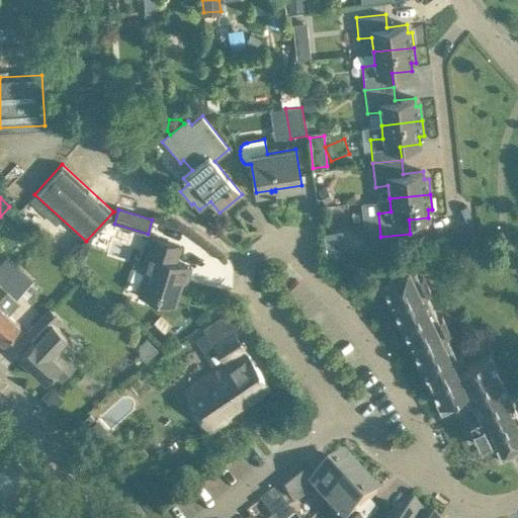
[(340,231),(323,233),(328,261),(344,257),(340,231)]
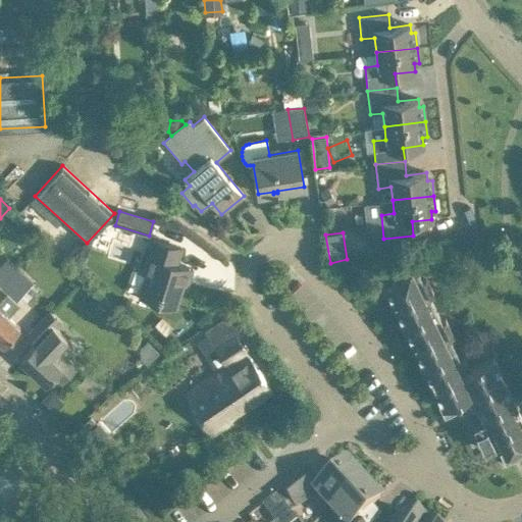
[(148,273),(141,295),(175,306),(183,282),(185,282),(189,268),(175,264),(180,248),(154,240),(144,272),(148,273)]
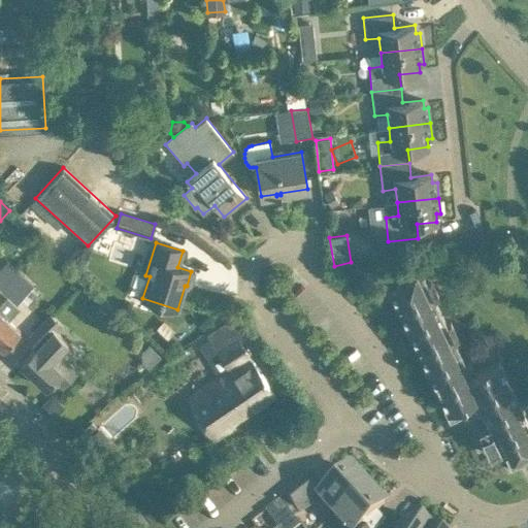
[(0,269),(0,291),(1,292),(18,273),(6,263),(0,269)]
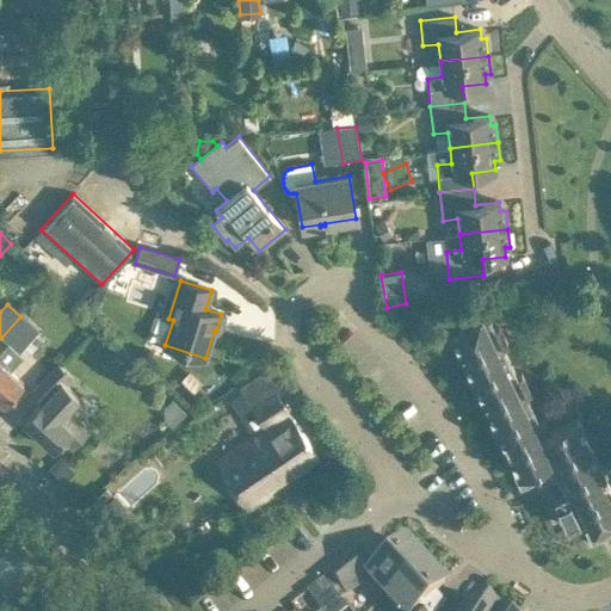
[(481,313),(448,328),(456,344),(461,341),(469,359),(464,362),(479,393),(483,390),(492,408),(487,411),(501,440),(506,438),(514,456),(510,458),(518,474),(513,476),(520,489),(557,471),(519,395),(530,390),(522,371),(511,376),(497,346),(507,341),(503,332),(498,323),(488,328),(481,313)]
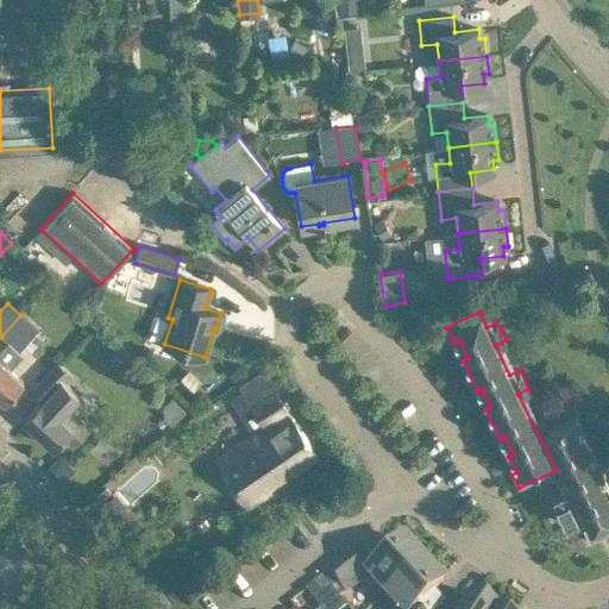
[(38,332),(20,315),(1,337),(7,343),(0,350),(0,397),(4,402),(22,383),(8,371),(23,357),(18,353),(38,332)]
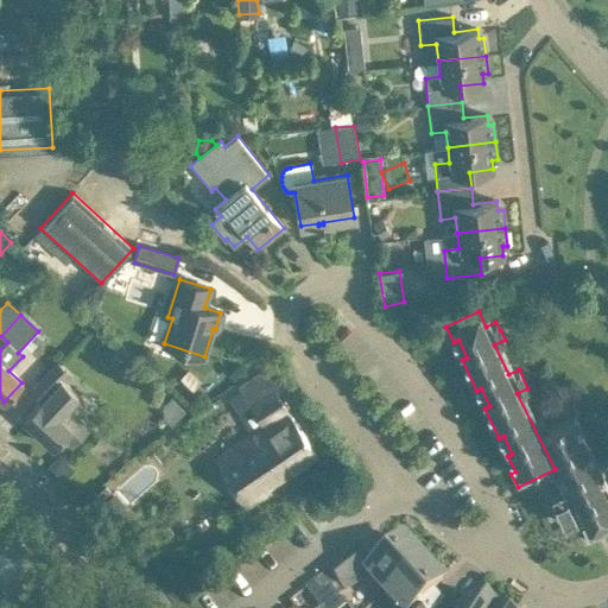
[(71,445),(87,429),(65,410),(78,394),(68,384),(74,378),(57,362),(31,390),(42,400),(23,419),(52,447),(62,437),(71,445)]
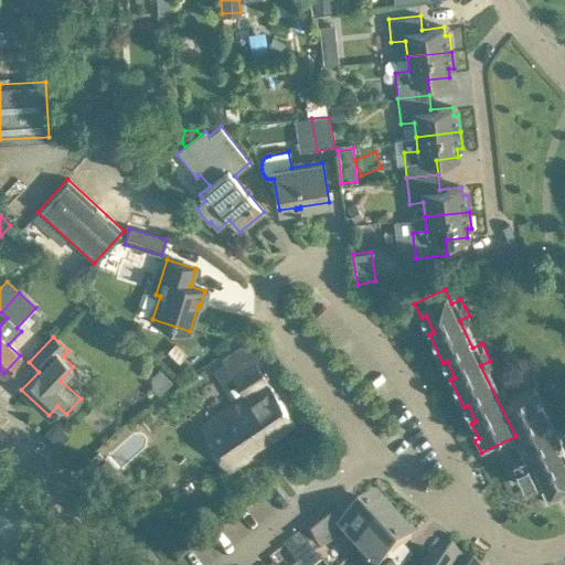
[(255,363),(223,384),(233,402),(200,427),(228,469),(249,455),(247,451),(294,420),(255,363)]
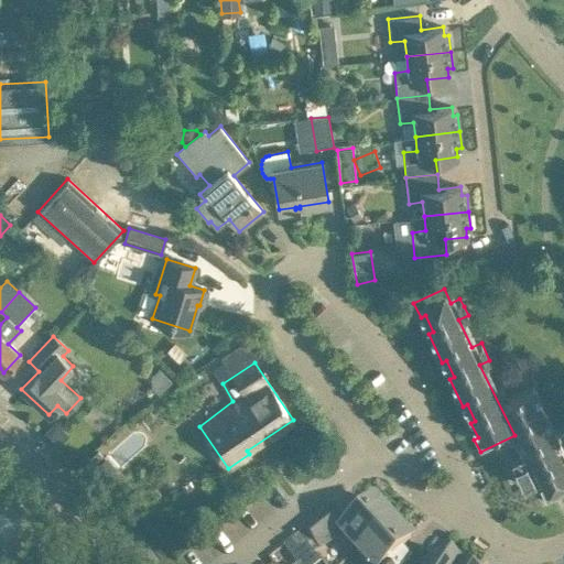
[(160,367),(152,375),(152,386),(161,393),(173,380),(160,367)]
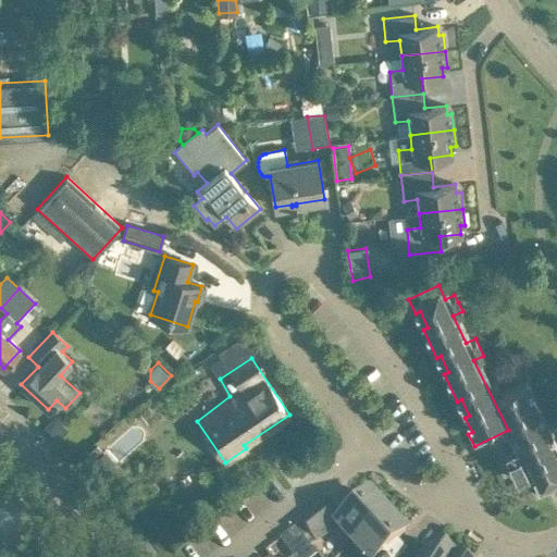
[(523,364),(490,381),(512,428),(523,452),(534,472),(539,481),(533,484),(539,496),(553,490),(556,487),(556,474),(556,473),(556,472),(556,455),(549,438),(553,436),(540,409),(535,411),(528,394),(532,393),(525,379),(530,376),(523,364)]
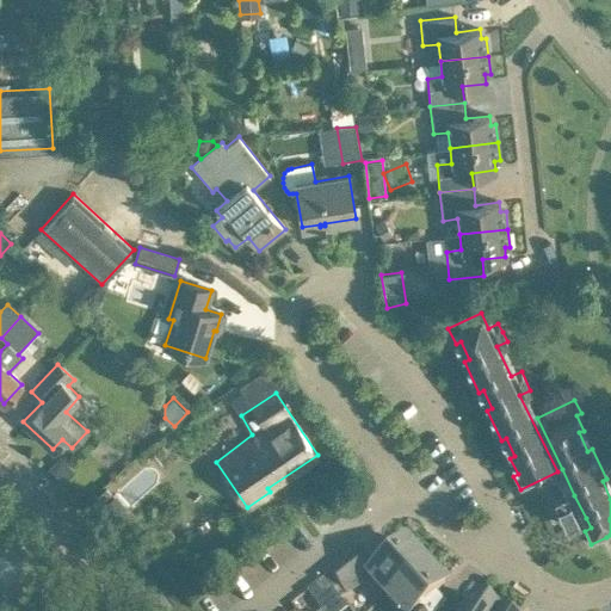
[(106,487),(94,497),(105,508),(116,499),(106,487)]
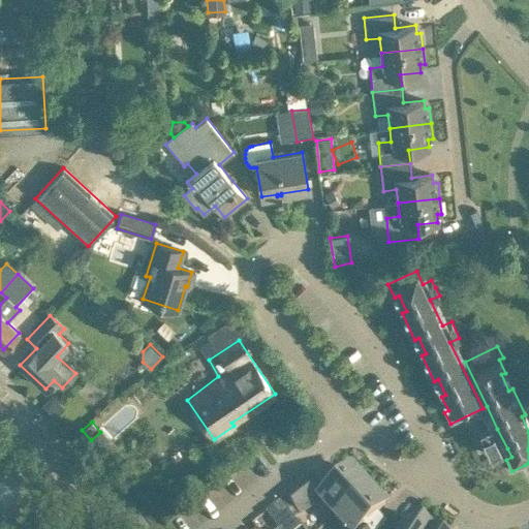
[(492,432),(481,437),(491,456),(497,453),(501,452),(492,432)]
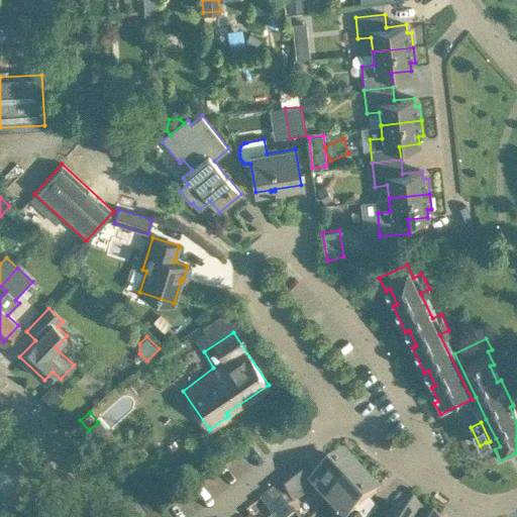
[(309,488),(325,505),(357,476),(341,458),(309,488)]
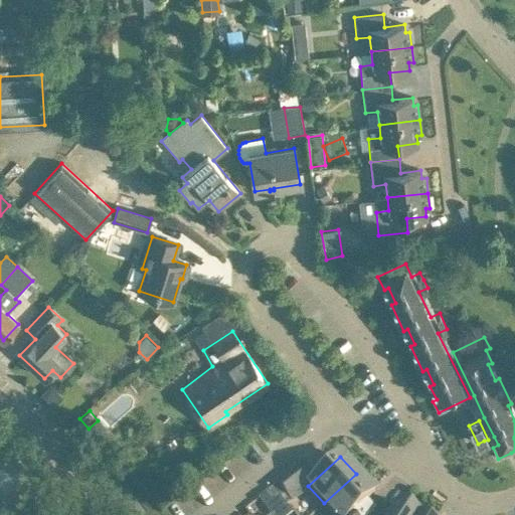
[(284,494),(291,502),(303,492),(300,487),(311,478),(301,466),(277,485),(285,494),(284,494)]
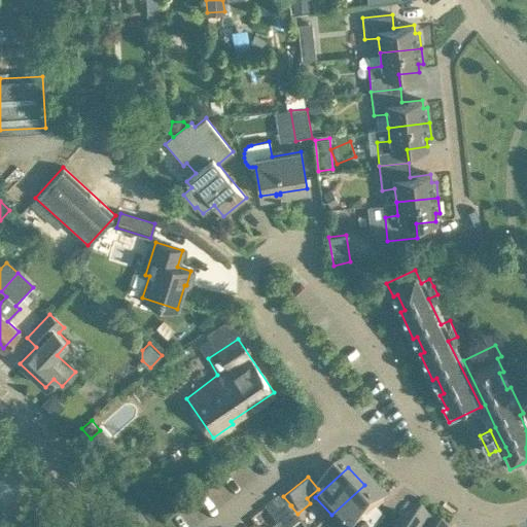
[(383,505),(364,485),(331,515),(343,526),(361,526),(360,525),(383,505)]
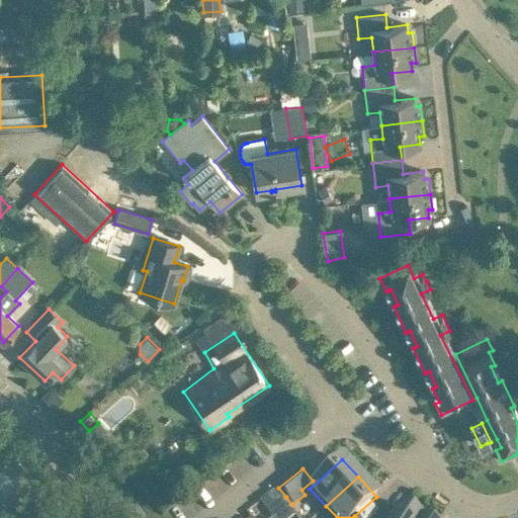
[(286,497),(278,488),(270,494),(277,503),(281,500),(285,497),(286,497)]
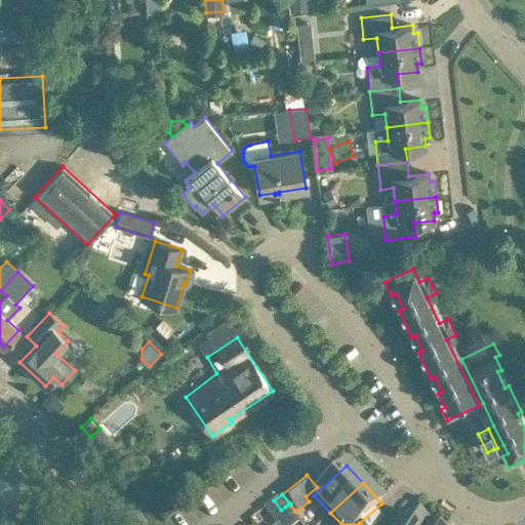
[(264,509),(276,524),(296,524),(298,524),(285,507),(281,510),(274,500),(264,509)]
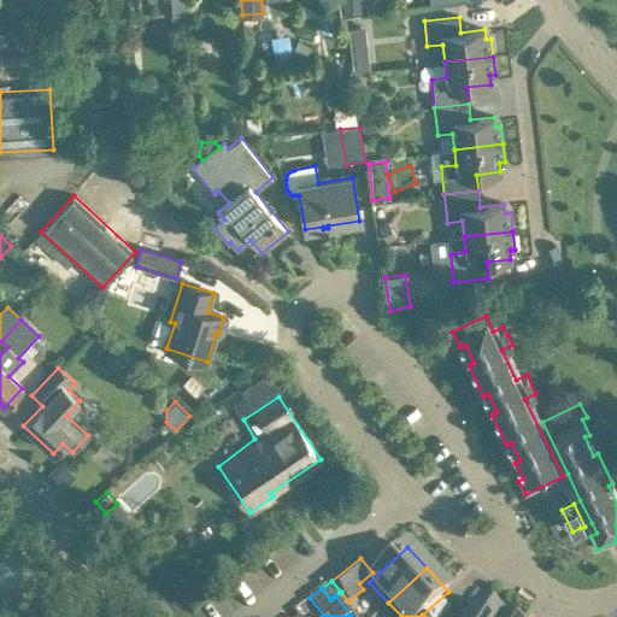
[(501,616),(503,616),(501,616),(500,616),(479,601),(466,616),(501,616)]
